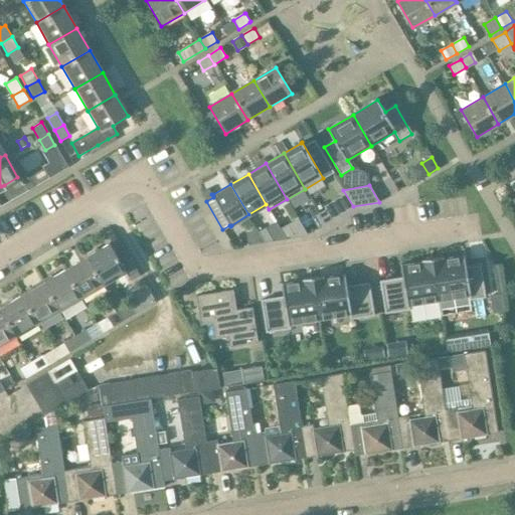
[(325,208),(319,212),(325,223),(332,219),(325,208)]
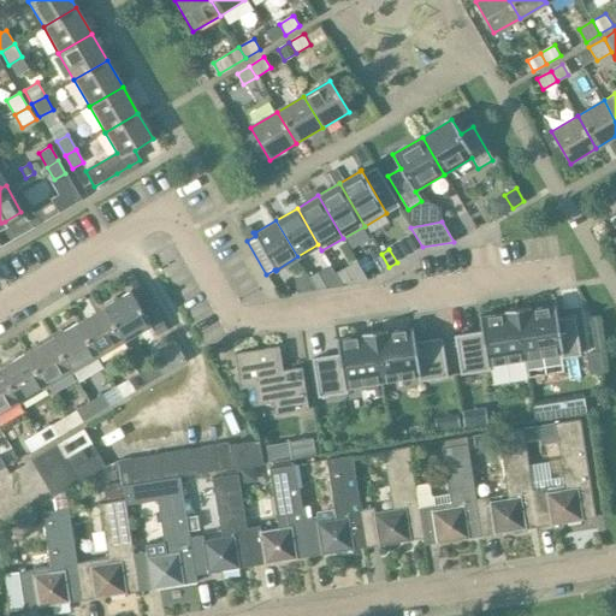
[(381,254),(372,260),(380,272),(389,267),(381,254)]
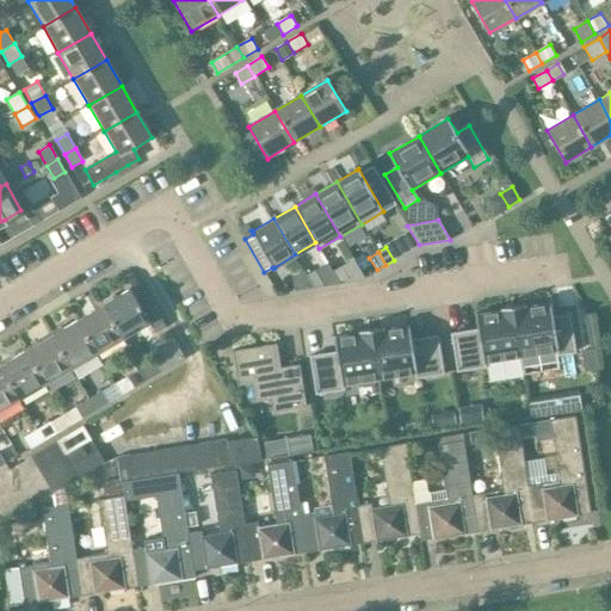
[(340,266),(332,271),(339,283),(350,282),(340,266)]
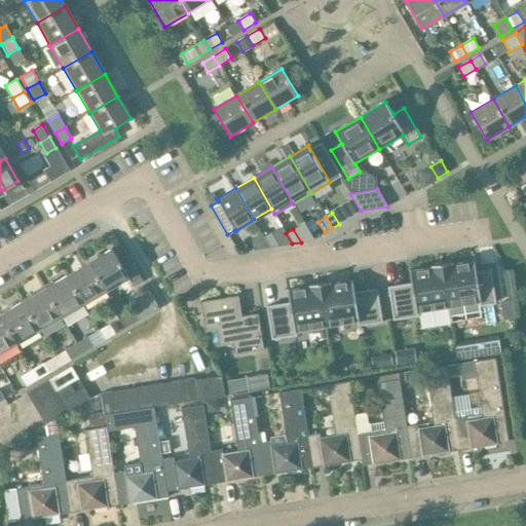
[(270,232),(264,236),(270,248),(278,246),(270,232)]
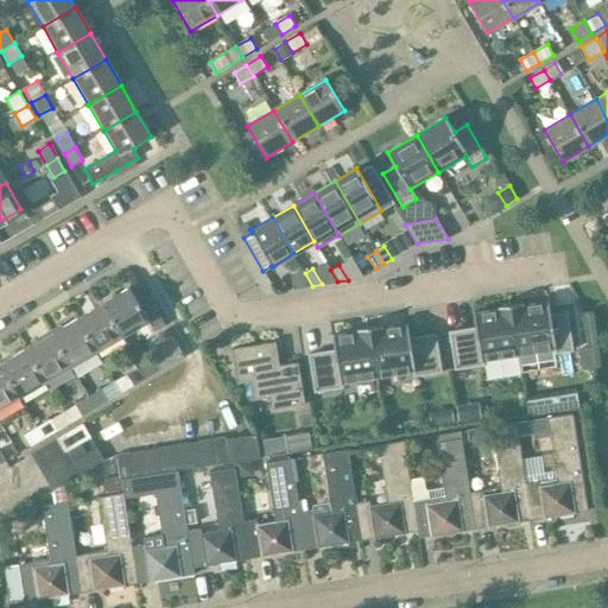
[(130,289),(103,304),(124,339),(150,323),(152,328),(156,325),(163,321),(147,295),(137,302),(130,289)]
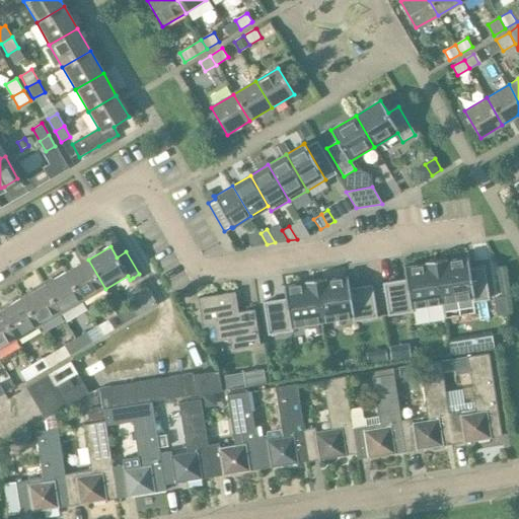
[(444,262),(436,263),(442,302),(472,298),(472,302),(489,299),(484,268),(469,270),(467,256),(465,257),(446,261),(445,258),(444,258),(444,262)]
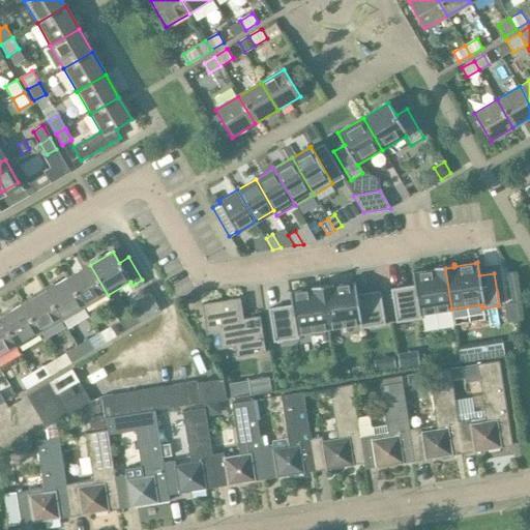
[(90,265),(67,278),(85,307),(108,295),(90,265)]
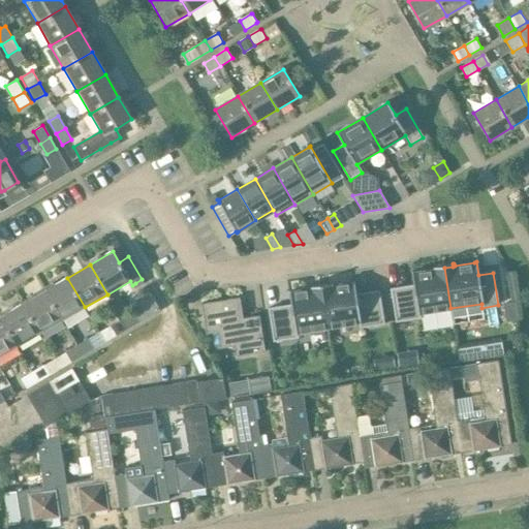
[(444,268),(435,269),(434,267),(432,267),(433,270),(412,273),(412,272),(411,272),(413,285),(391,288),(396,321),(419,317),(419,313),(450,308),(444,268)]
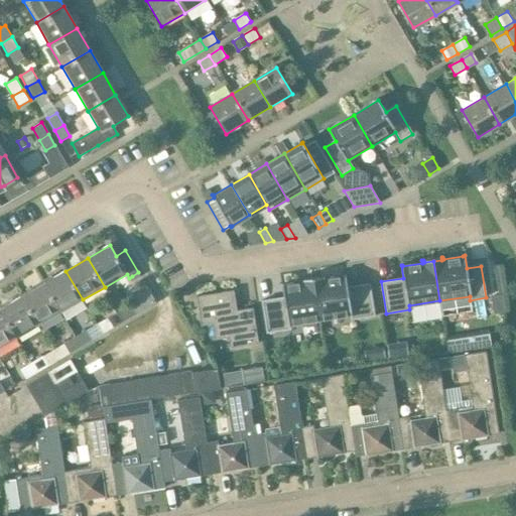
[(66,271),(43,283),(60,312),(83,299),(66,271)]
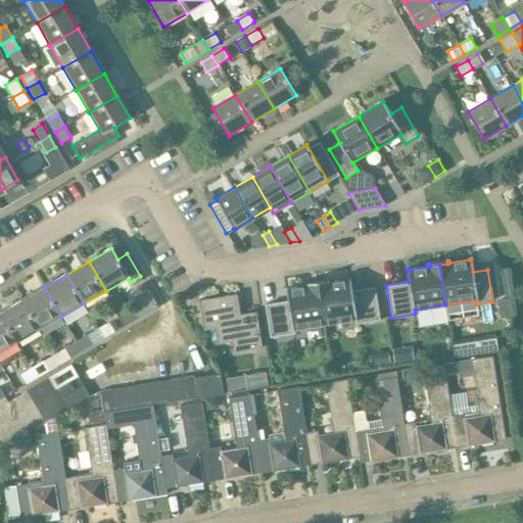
[(327,282),(318,284),(324,324),(363,318),(364,322),(379,320),(374,287),(351,291),(349,278),(348,279),(328,282),(328,280),(326,280),(327,282)]
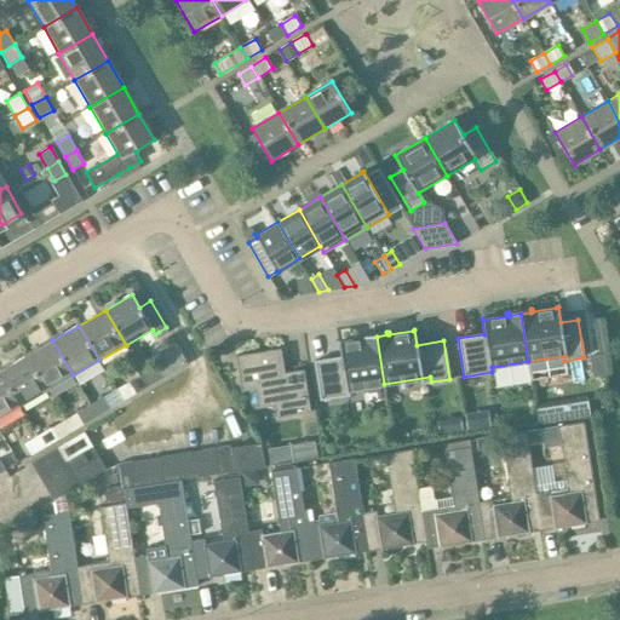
[(340,357),(314,361),(320,400),(349,395),(348,390),(384,384),(377,337),(366,338),(366,336),(363,336),(363,338),(340,343),(340,342),(338,342),(340,357)]
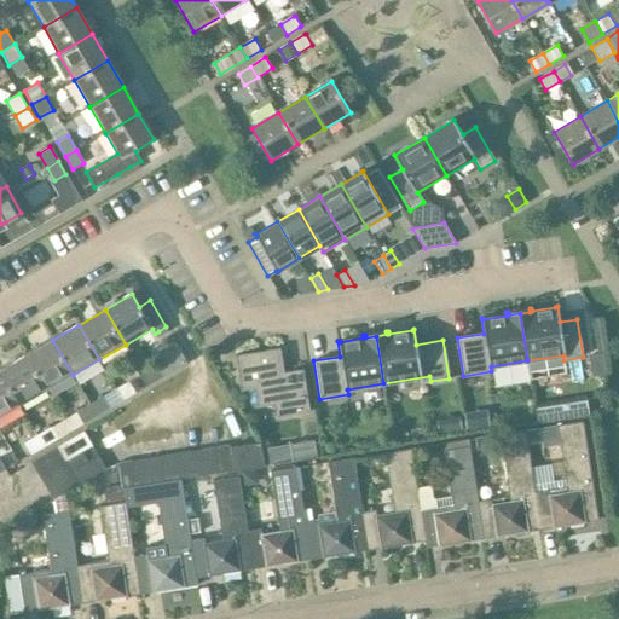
[(52,340),(25,356),(46,391),(73,375),(52,340)]
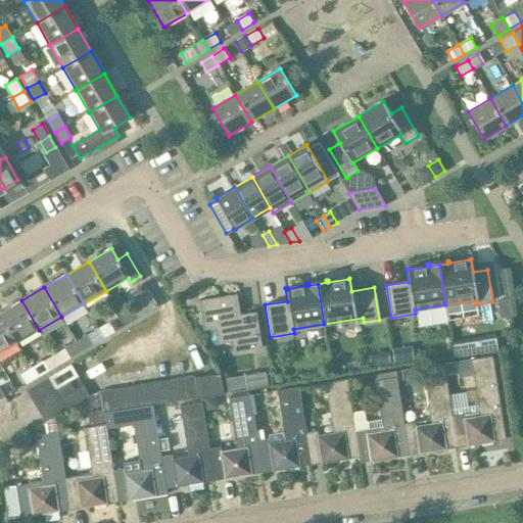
[(259,348),(262,348),(255,312),(240,315),(236,294),(198,300),(199,302),(203,326),(217,324),(220,340),(235,338),(237,351),(258,348),(259,348)]
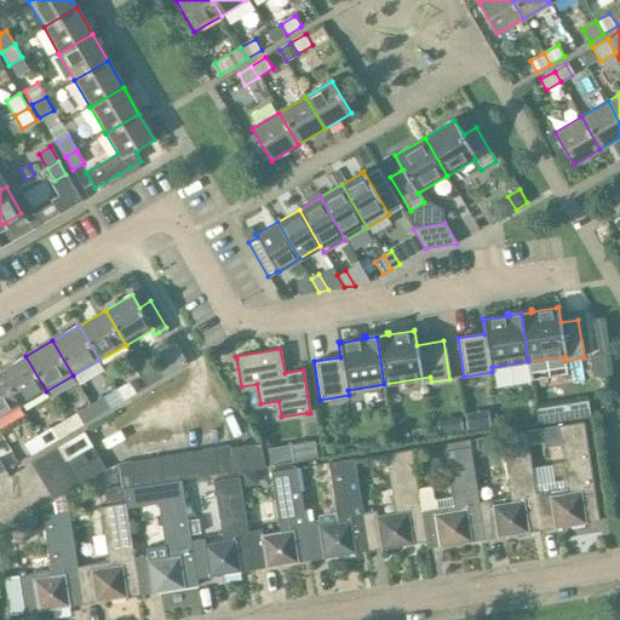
[(604,352),(589,355),(592,378),(607,375),(604,352)]
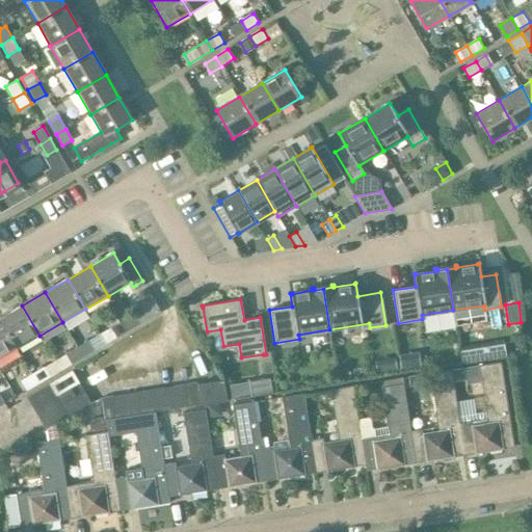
[(22,306),(0,318),(0,319),(17,348),(40,336),(22,306)]
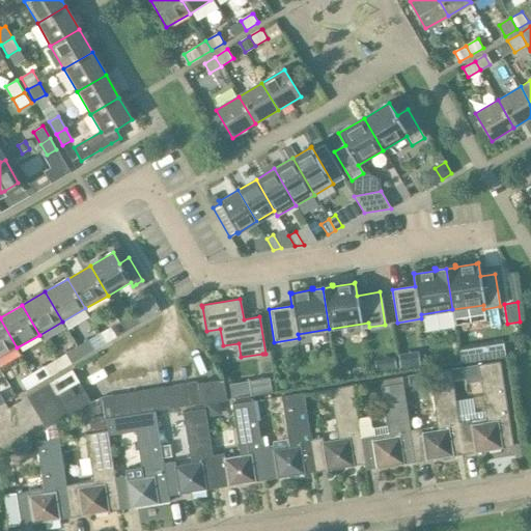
[(140,324),(134,314),(122,320),(129,331),(140,324)]
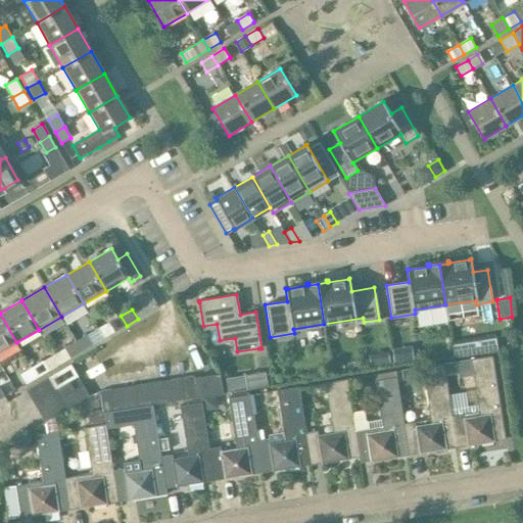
[(0,314),(0,351),(16,342),(0,314)]
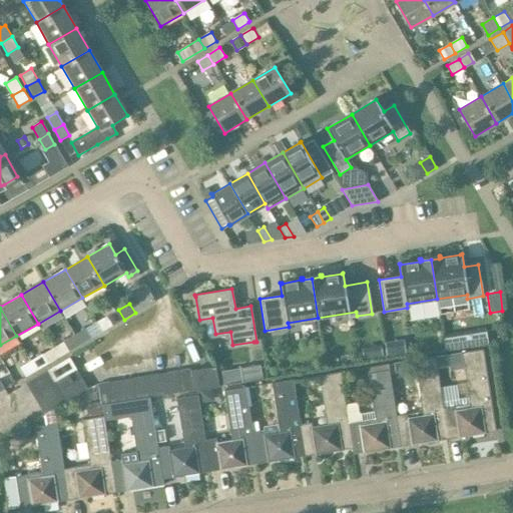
[(108,316),(113,325),(113,326),(124,320),(118,310),(108,316)]
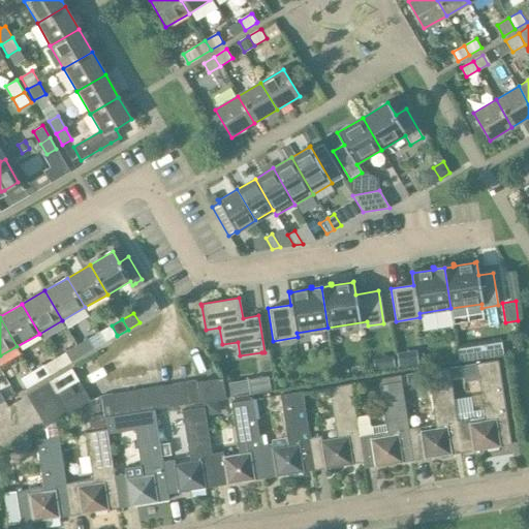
[(88,340),(78,346),(83,356),(94,349),(93,348),(88,340)]
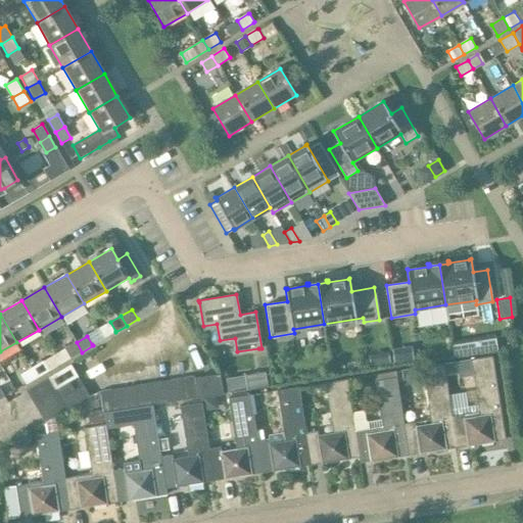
[(82,352),(77,342),(65,349),(70,358),(70,359),(82,352)]
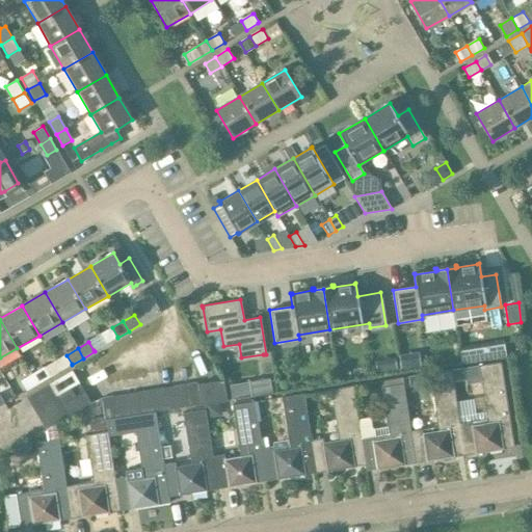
[(474,399),(457,402),(460,424),(459,424),(466,456),(489,452),(515,448),(514,447),(501,363),(478,367),(481,383),(485,411),(476,413),(474,399)]
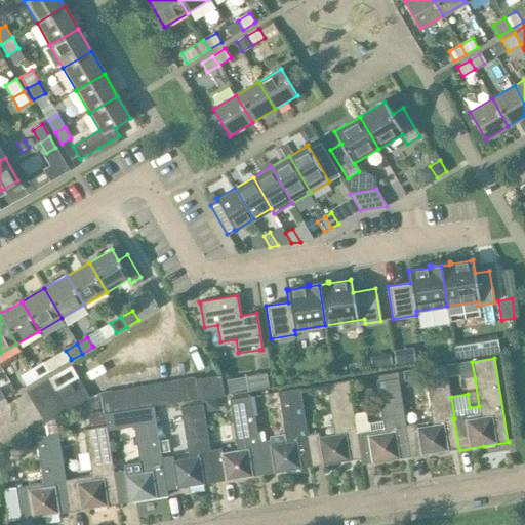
[(43,363),(32,370),(37,379),(49,372),(43,363)]
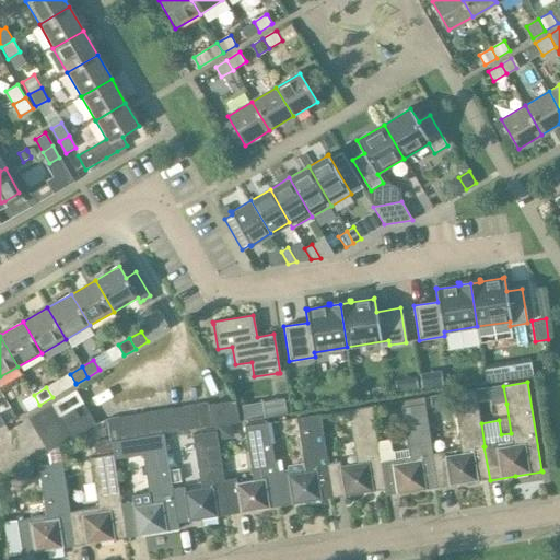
[(431,455),(438,488),(490,480),(483,446),(485,446),(481,423),(476,391),(453,394),(462,454),(445,457),(444,453),(432,455),(431,455)]
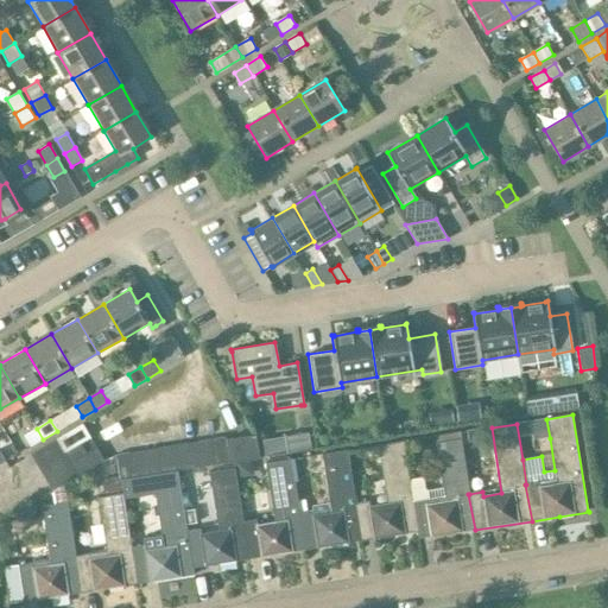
[(83,425),(58,441),(64,453),(90,437),(83,425)]
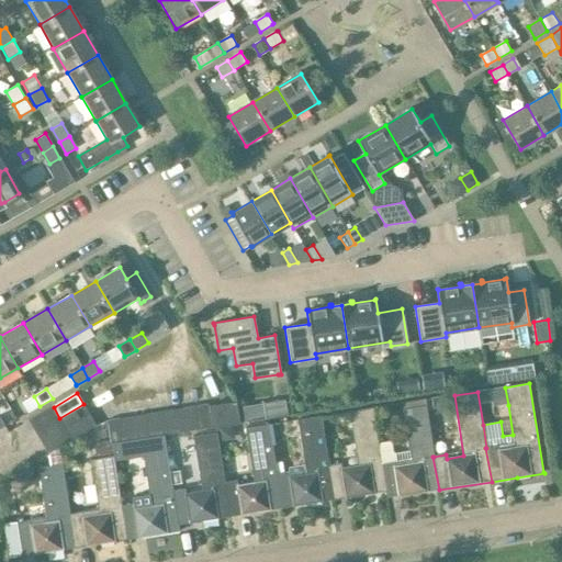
[(448,395),(431,397),(433,409),(449,407),(448,395)]
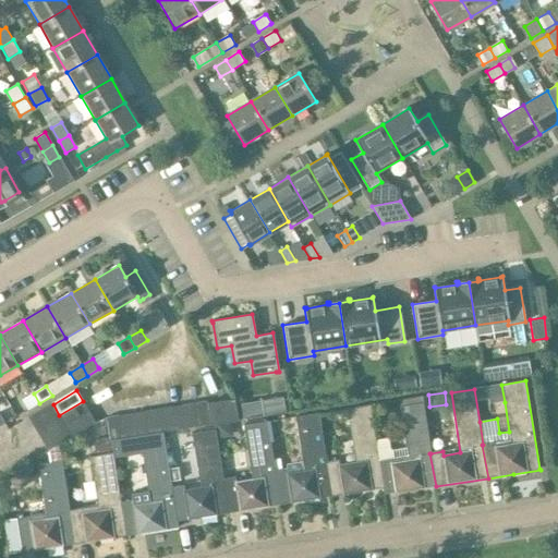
[(39,403),(34,393),(22,400),(28,410),(39,403)]
